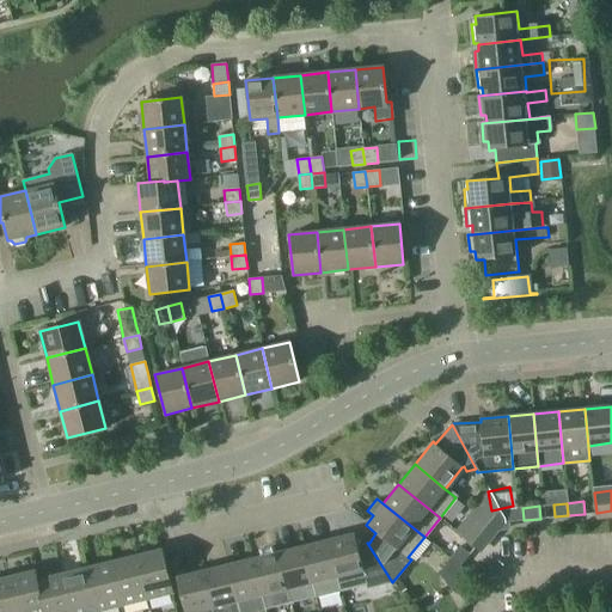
[(509,521),(524,520),(522,508),(508,509),(509,521)]
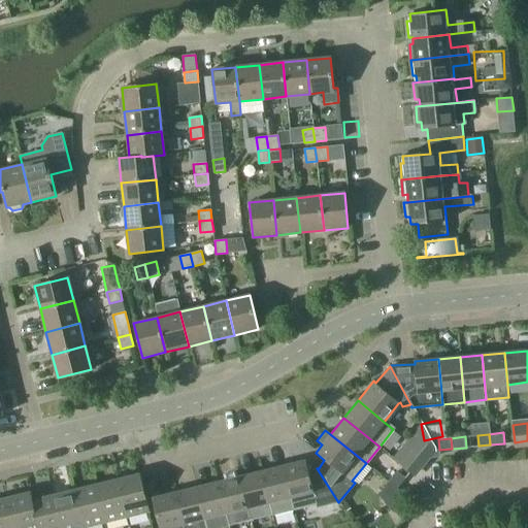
[(414,452),(422,458),(430,448),(422,440),(414,452)]
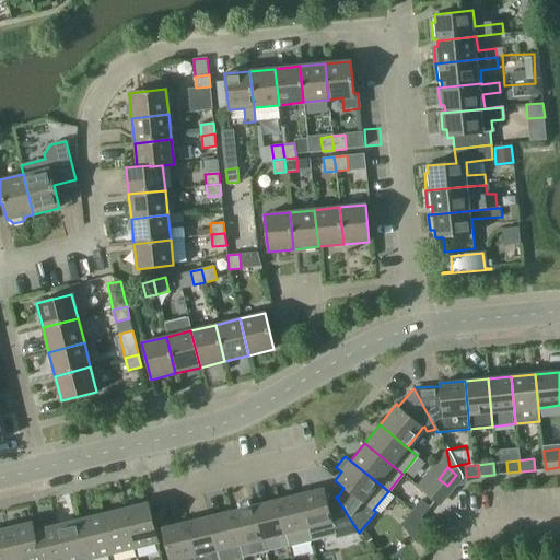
[(439,497),(447,486),(439,479),(430,489),(439,497)]
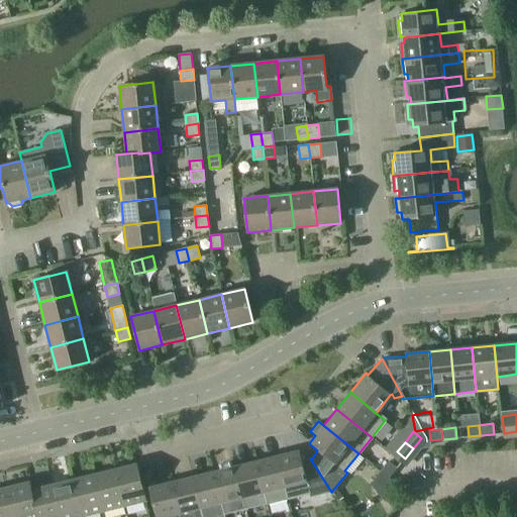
[(298,450),(277,456),(287,499),(309,494),(309,497),(331,492),(310,458),(301,460),(298,450)]
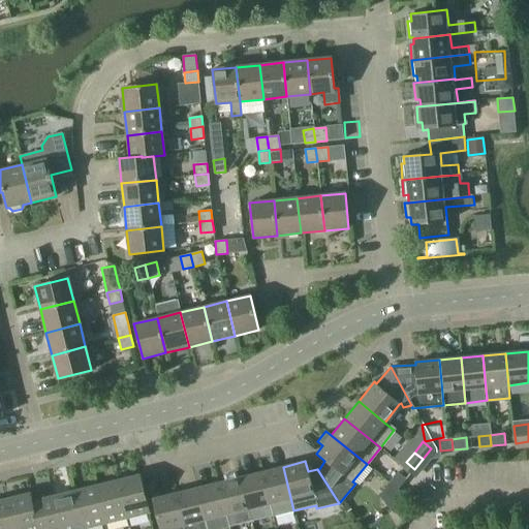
[(260,472),(272,516),(293,510),(283,467),(260,472)]
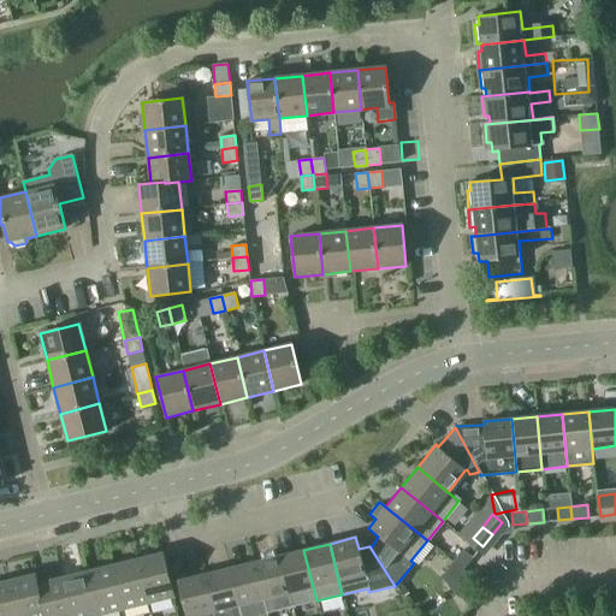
[(454,562),(463,570),(473,557),(463,549),(454,562)]
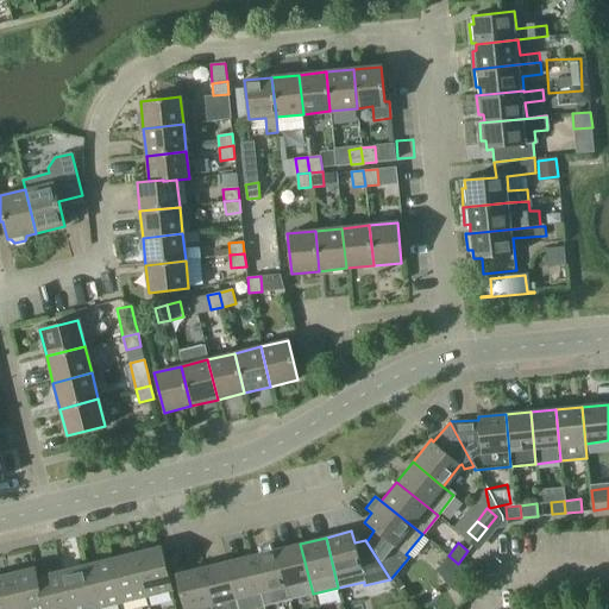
[(289,600),(313,594),(300,544),(276,550),(289,600)]
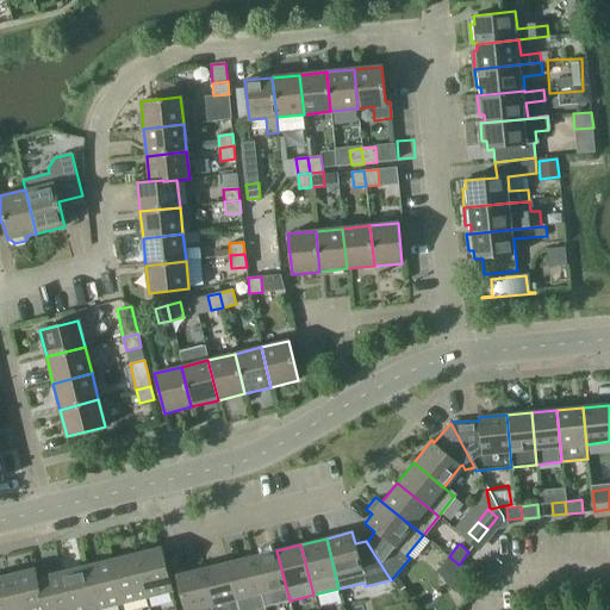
[(135,554),(145,598),(172,592),(161,547),(135,554)]
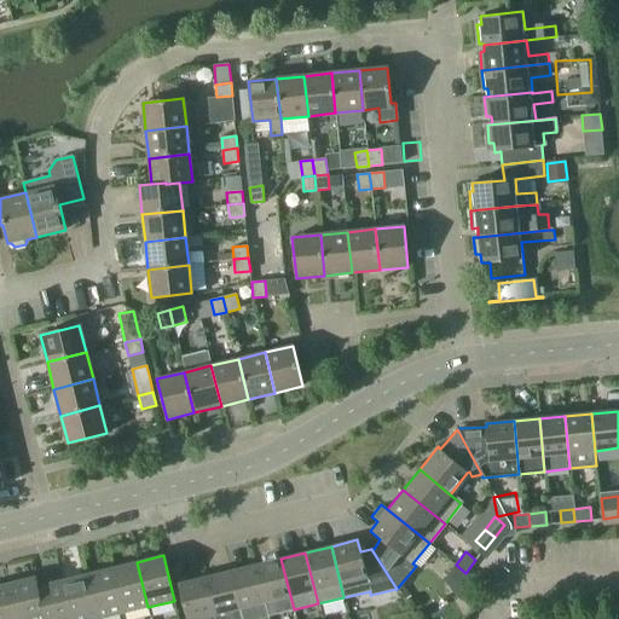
[(254,566),(264,603),(266,617),(294,609),(281,559),(254,566)]
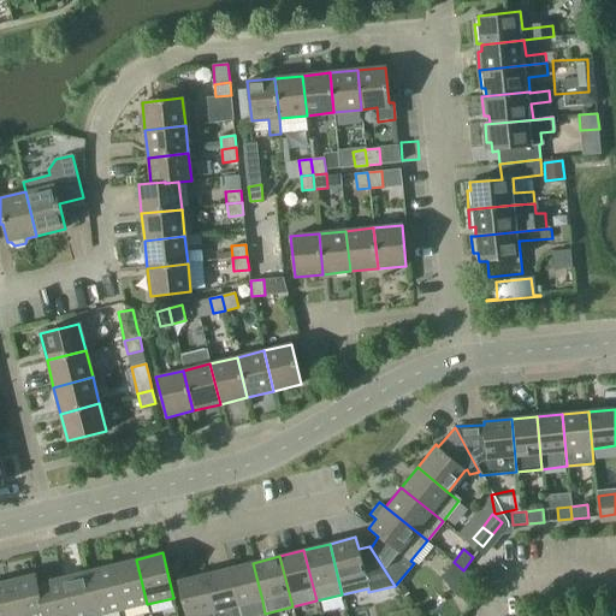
[(120,610),(147,604),(136,560),(110,566),(120,610)]
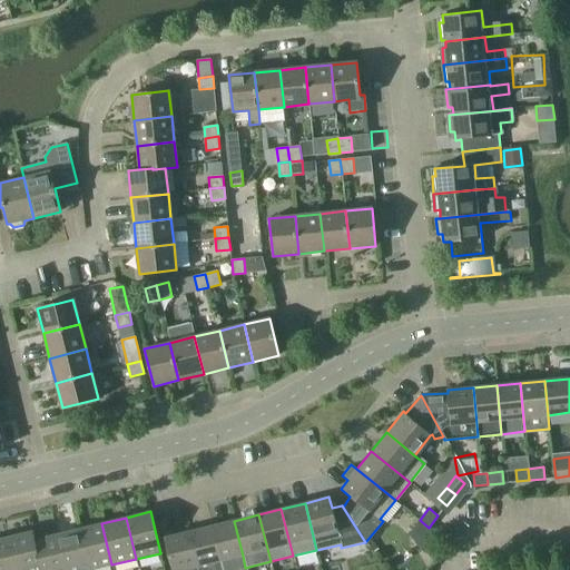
[(420,520),(419,519),(406,533),(419,548),(432,531),(429,528),(420,520)]
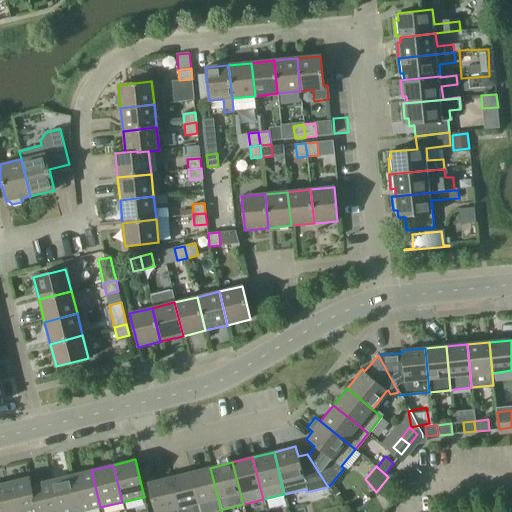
[(197,504),(218,499),(210,468),(190,473),(197,504)]
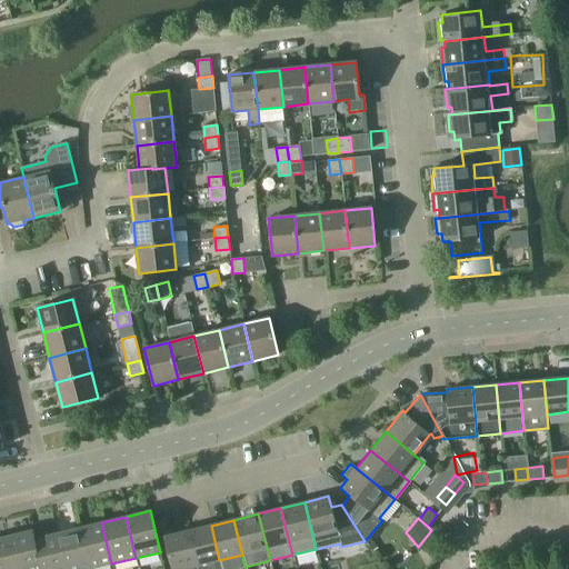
[(89,568),(90,568),(111,563),(101,522),(79,528),(89,568)]
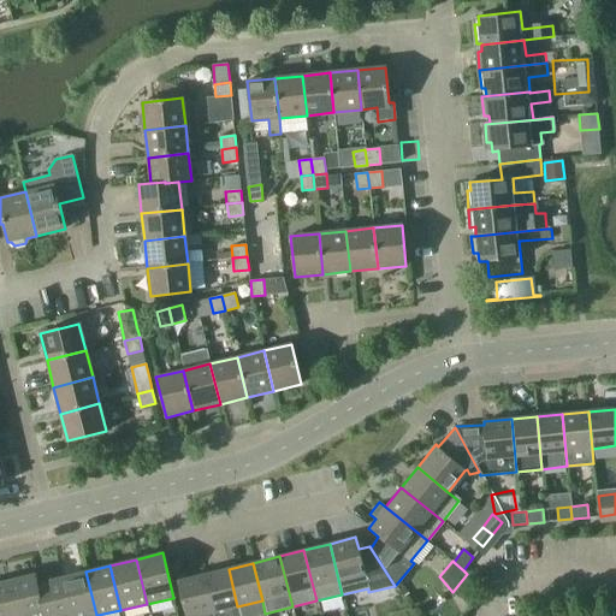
[(229,569),(203,575),(213,612),(213,615),(240,615),(237,606),(229,569)]
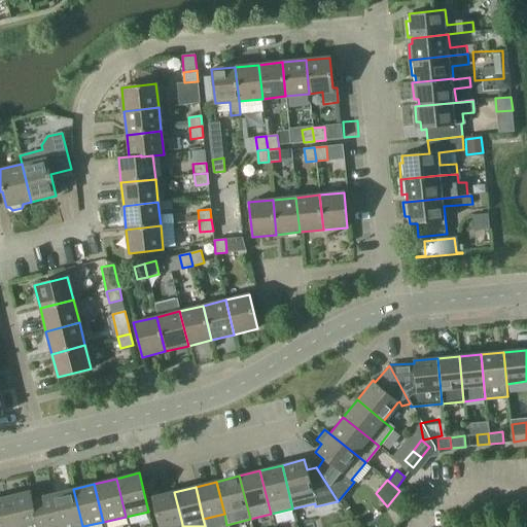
[(60,526),(82,526),(73,489),(51,494),(60,526)]
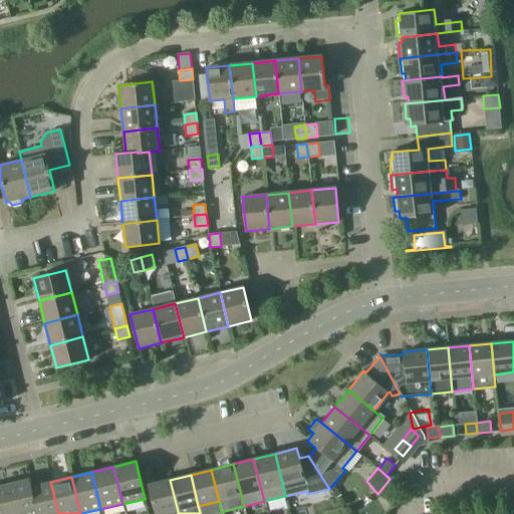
[(35,513),(29,488),(31,487),(29,480),(7,485),(13,513),(35,513)]
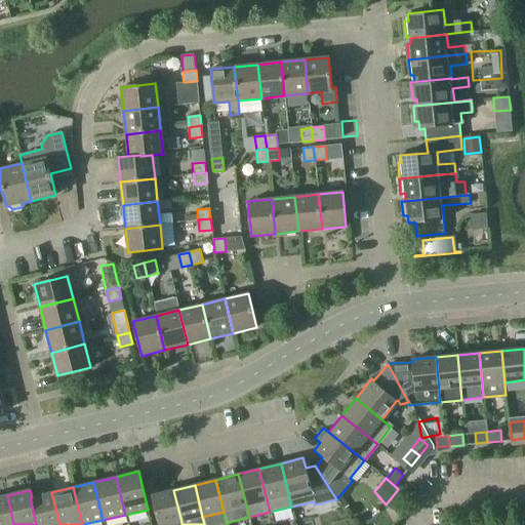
[(152,496),(158,524),(182,524),(182,522),(173,490),(152,496)]
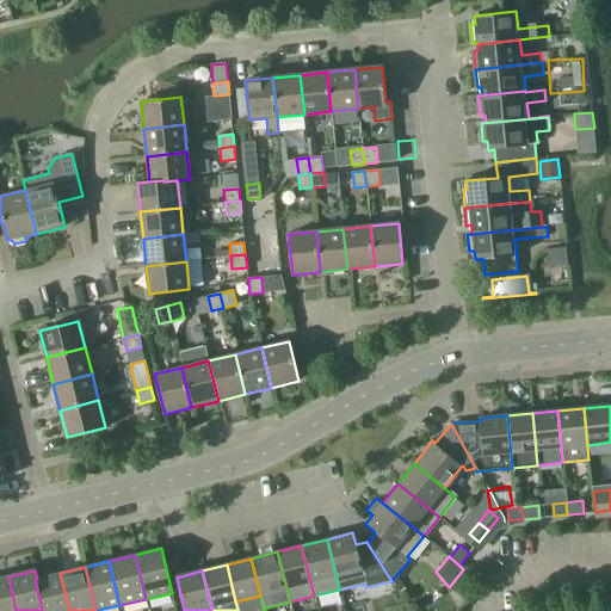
[(69,610),(60,573),(37,579),(35,580),(42,610),(69,610)]
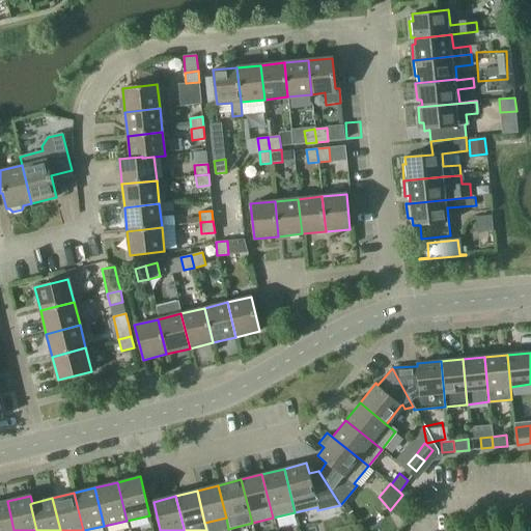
[(14,530),(7,501),(0,502),(0,530),(14,530)]
